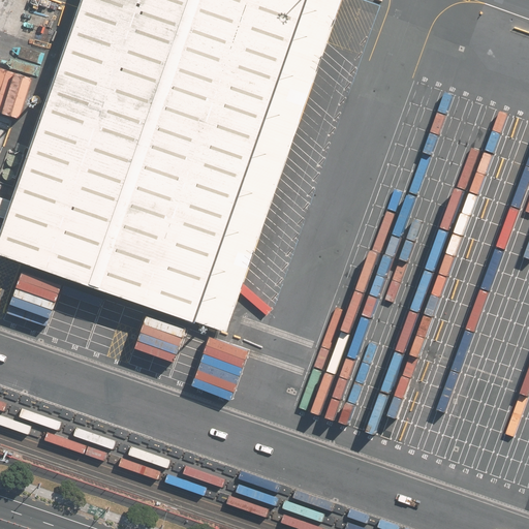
[(83,0),(0,238),(0,253),(194,321),(214,266),(219,250),(224,235),(229,219),(236,204),(241,189),(246,175),(251,158),(256,145),(260,130),(267,114),(272,100),(277,84),(282,68),(287,54),(292,40),(298,24),(303,9),(306,0),(83,0)]
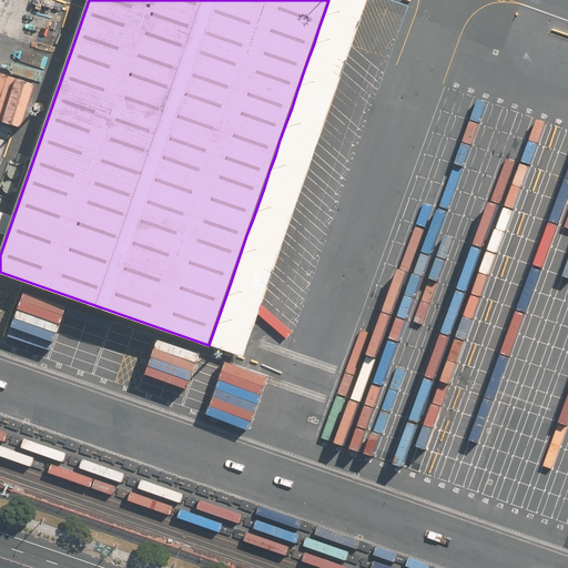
[(230,285),(209,345),(242,356),(366,0),(328,0),(325,10),(320,26),(314,43),(308,58),(303,73),(297,90),(292,108),(286,122),(280,140),(275,155),(270,170),(264,188),(259,203),(253,219),(246,235),(241,252),(235,269),(230,285)]
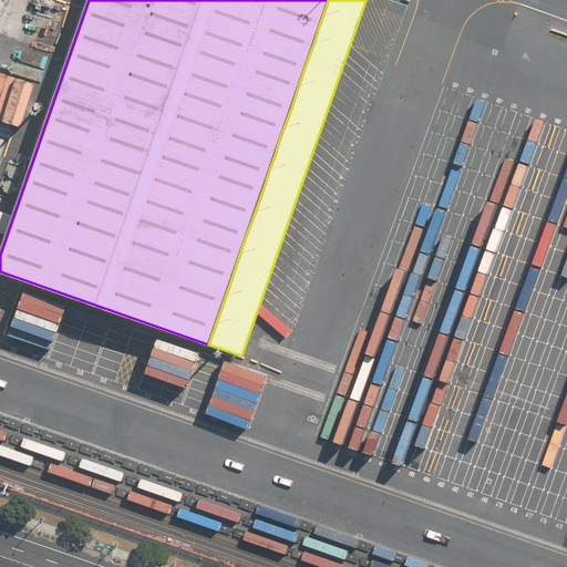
[(29,156),(20,153),(17,162),(26,165),(29,156)]
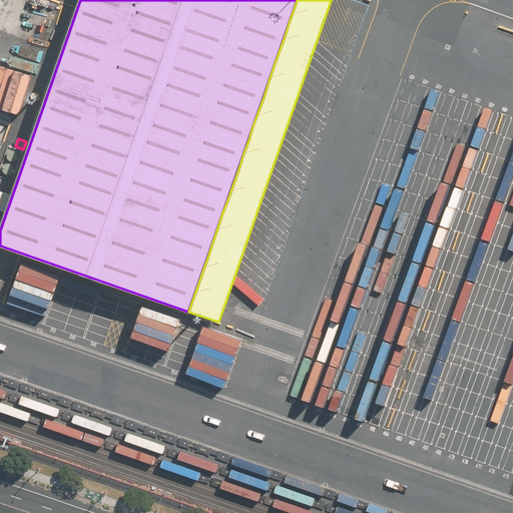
[(8,160),(10,161),(12,162),(14,162),(16,161),(17,160),(18,158),(19,156),(19,154),(18,152),(16,151),(14,150),(12,150),(11,150),(9,151),(8,152),(7,154),(7,156),(7,158),(8,160)]
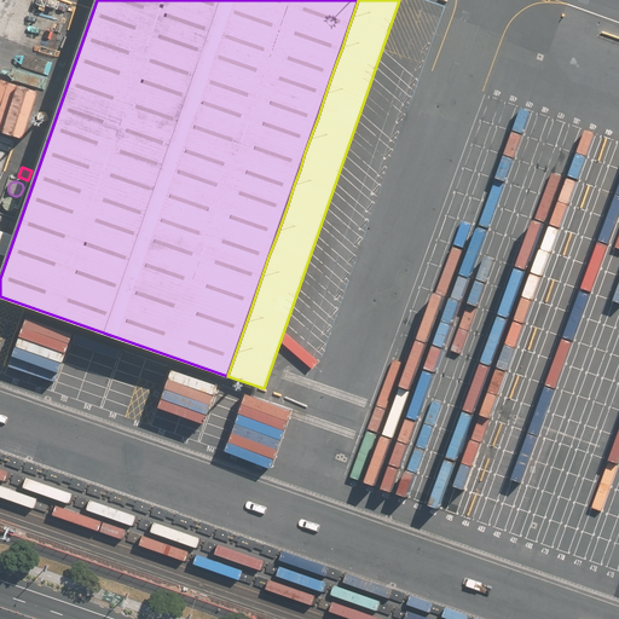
[(4,209),(6,210),(9,212),(11,212),(13,210),(16,209),(17,207),(17,204),(17,202),(16,200),(15,198),(12,197),(10,197),(7,197),(5,198),(4,200),(3,202),(3,204),(3,207),(4,209)]
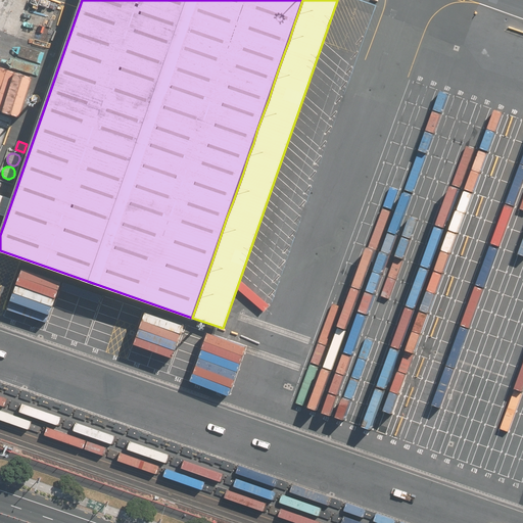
[(11,198),(0,194),(0,214),(5,216),(11,198)]
